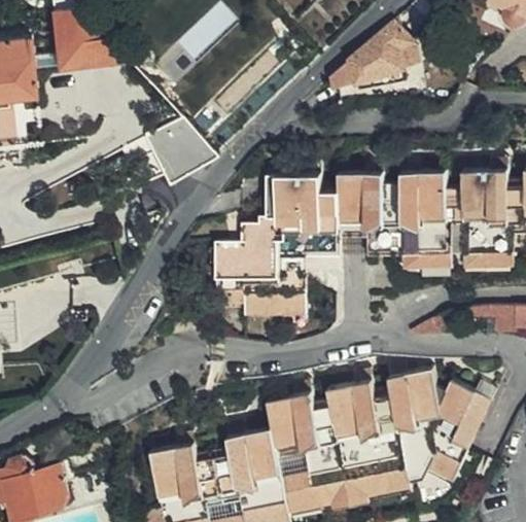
[(1,0),(5,37),(0,37),(0,102),(37,100),(29,0),(1,0)]
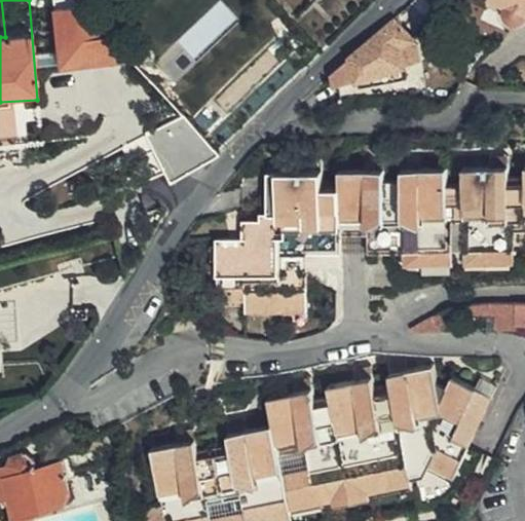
[(524,0),(498,0),(496,6),(514,13),(515,23),(519,25),(524,27),(524,0)]
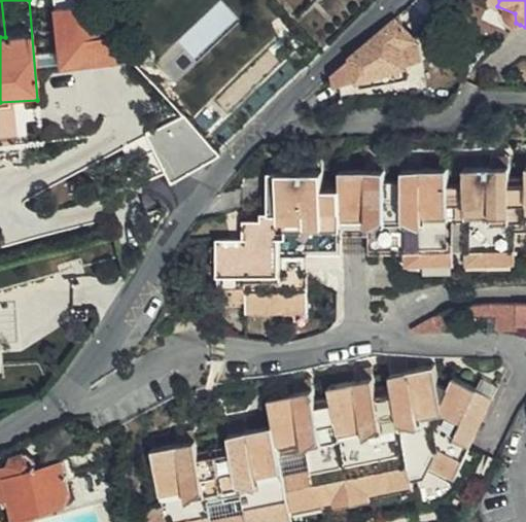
[(57,72),(131,61),(119,48),(81,8),(51,10),(57,72)]
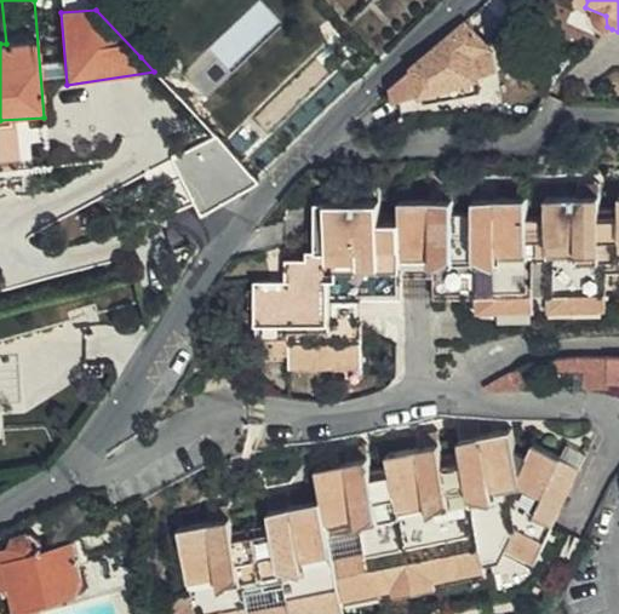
[(466,30),(393,91),(399,108),(418,101),(418,102),(477,84),(476,81),(493,76),(489,53),(466,30)]
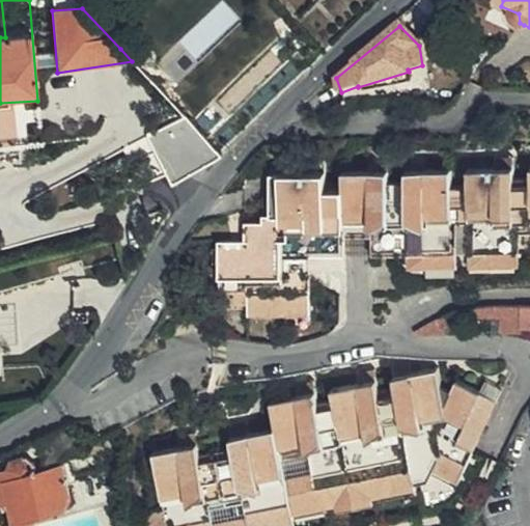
[(409,72),(358,87),(361,95),(412,84),(409,72)]
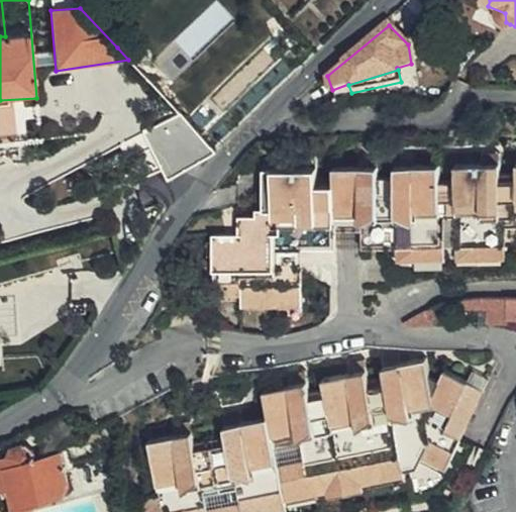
[(169,184),(219,157),(182,116),(143,136),(169,184)]
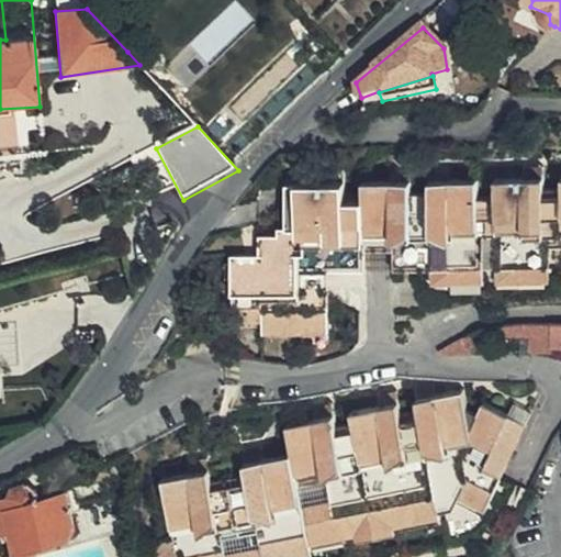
[(518,170),(518,181),(527,181),(526,178),(539,178),(539,169),(518,170)]
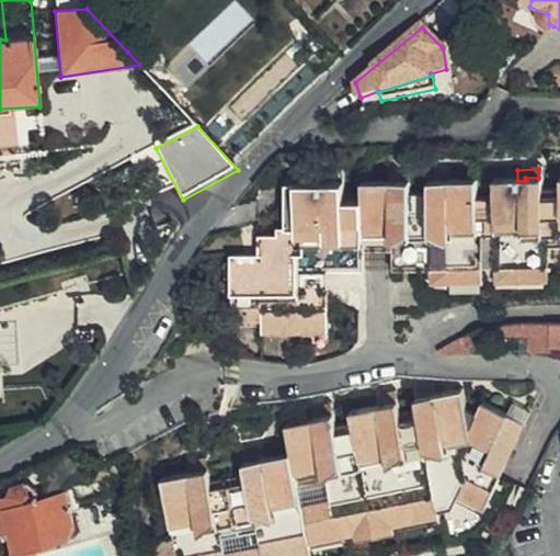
[(559,180),(555,181),(555,192),(538,192),(538,178),(525,178),(526,181),(517,181),(490,181),(490,202),(491,240),(491,271),(522,270),(524,282),(543,282),(541,250),(541,239),(559,238),(559,250),(559,269),(559,180)]
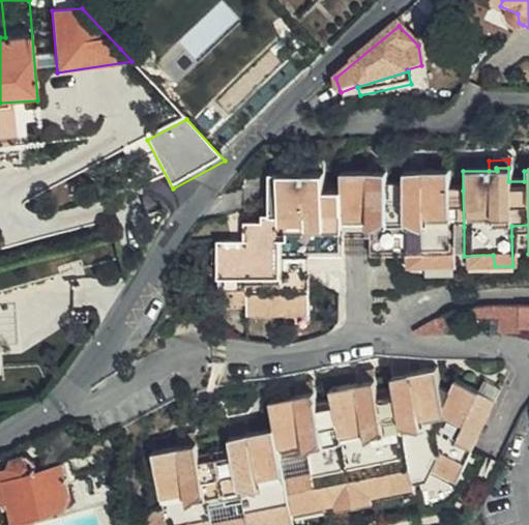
[(447,227),(446,191),(445,173),(420,174),(413,174),(413,171),(403,171),(402,183),(384,183),(384,172),(373,172),(370,175),(363,175),(338,175),(338,194),(320,194),(319,176),(267,178),(266,215),(258,216),(258,226),(241,226),(241,243),(214,243),(216,309),(244,308),(244,317),(305,315),(304,263),(341,261),(341,242),(370,242),(402,241),(402,259),(432,258),(433,269),(451,269),(450,227),(447,227)]
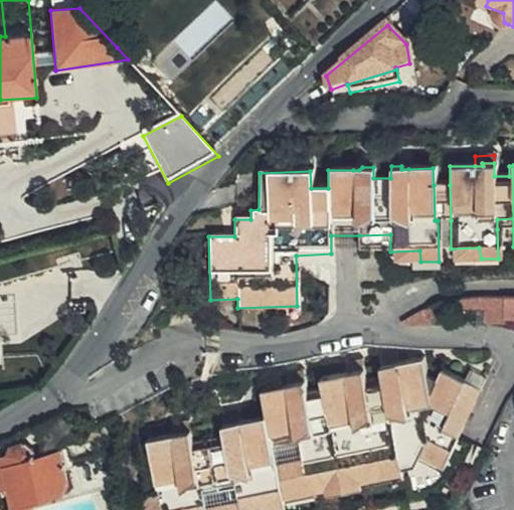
[(451,220),(450,185),(434,185),(435,220),(438,220),(451,220)]
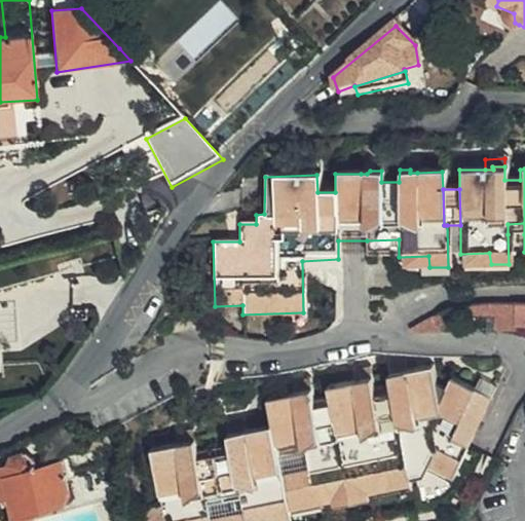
[(508,234),(524,234),(524,223),(508,224),(508,234)]
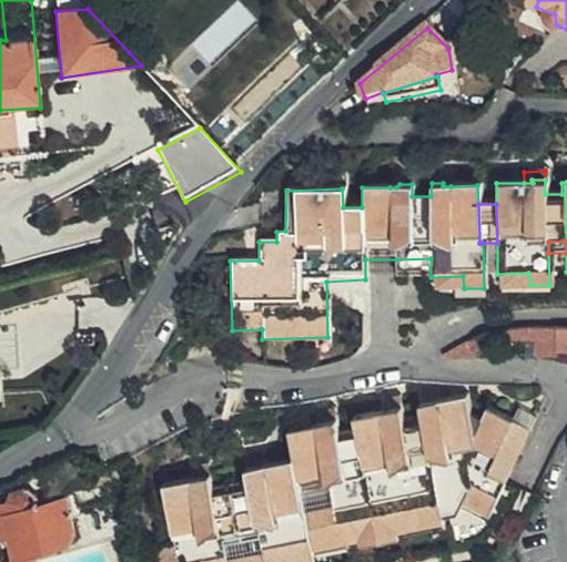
[(396,278),(431,277),(431,258),(396,259),(396,278)]
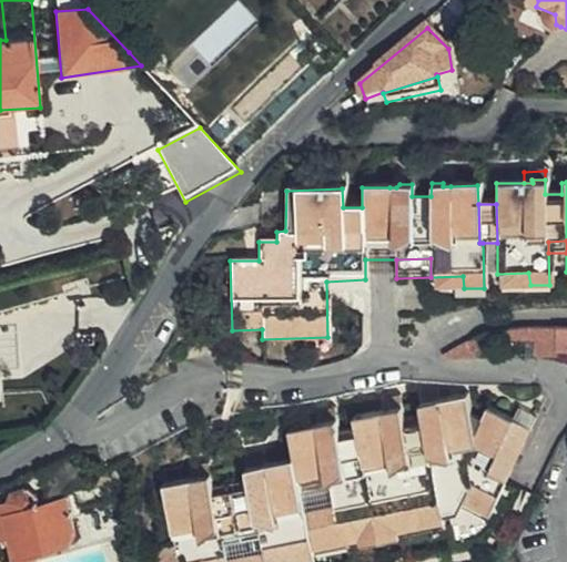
[(498,286),(530,285),(528,273),(497,274),(498,286)]
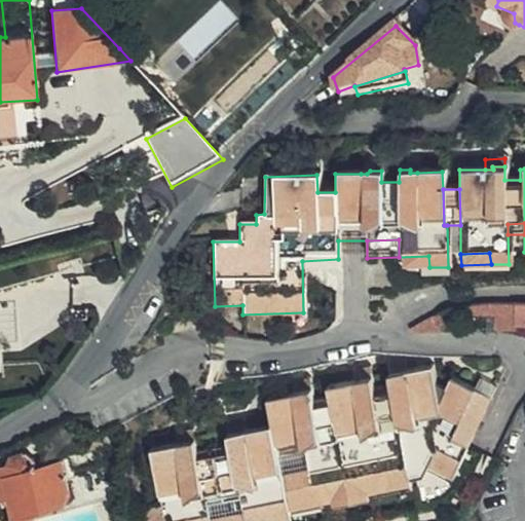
[(399,268),(429,267),(428,256),(399,257),(399,268)]
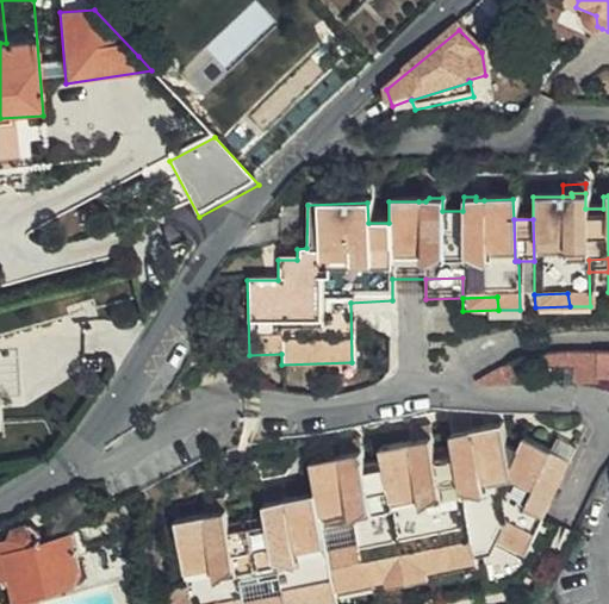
[(579,367),(579,380),(588,380),(602,383),(608,383),(608,355),(563,355),(547,356),(546,365),(579,367)]
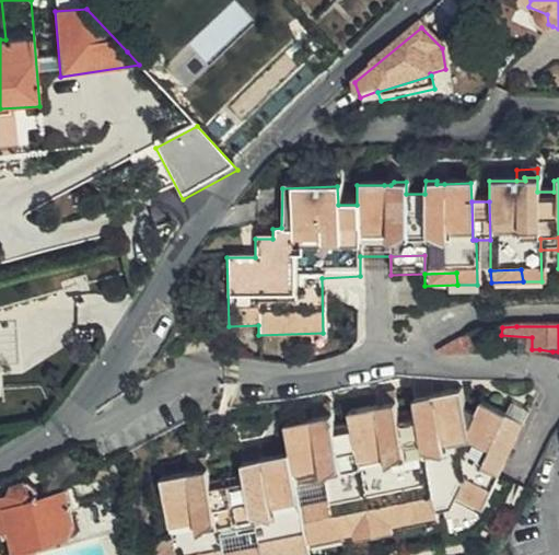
[(410,401),(412,413),(435,408),(433,395),(410,401)]
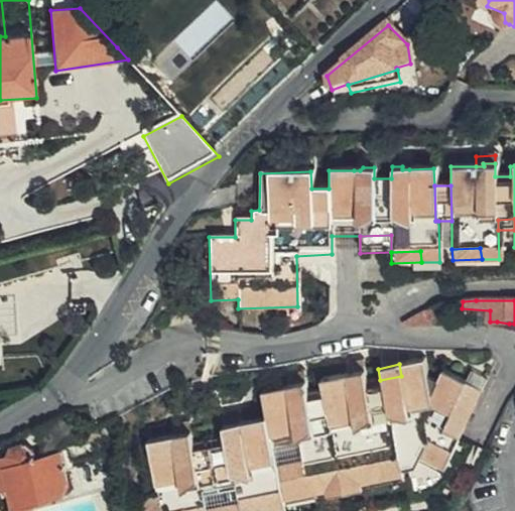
[(422,460),(448,471),(485,394),(468,386),(445,375),(440,387),(431,389),(427,369),(401,376),(380,380),(383,394),(367,397),(364,383),(343,388),(319,393),(322,406),(303,411),(300,397),(299,397),(282,401),(256,406),(261,431),(235,438),(216,442),(217,451),(186,458),(184,450),(163,454),(139,459),(149,510),(279,510),(278,505),(319,495),(322,506),(323,509),(360,501),(359,498),(357,488),(399,479),(414,475),(417,471),(422,460)]
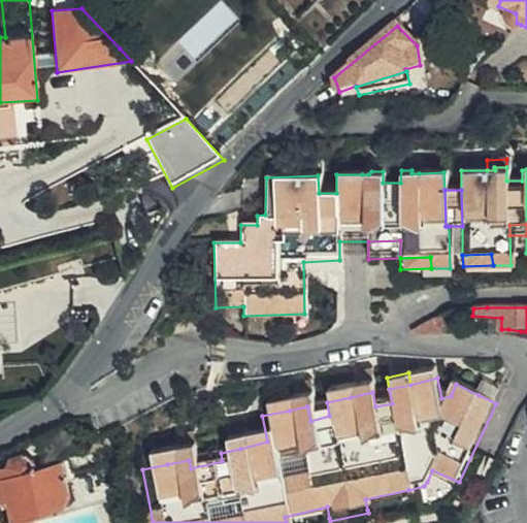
[(349,385),(351,397),(372,392),(369,381),(349,385)]
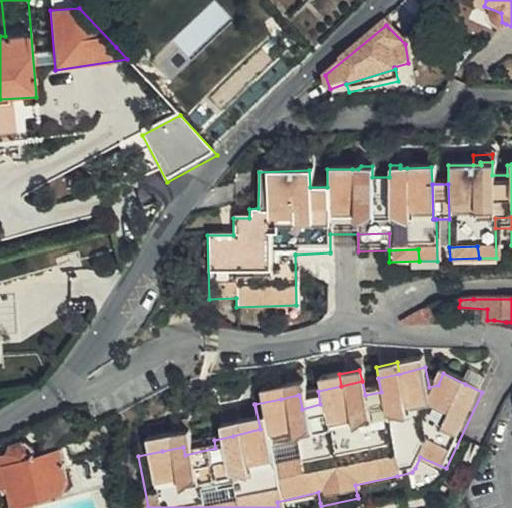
[(465,384),(482,392),(488,380),(470,374),(465,384)]
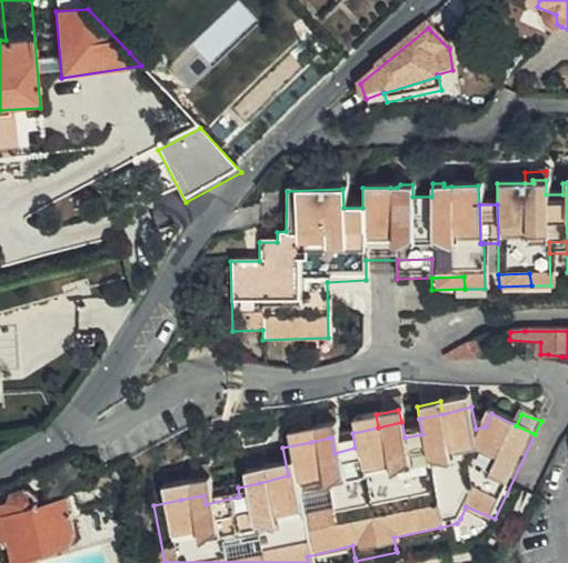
[(309,430),(311,442),(330,438),(328,425),(309,430)]
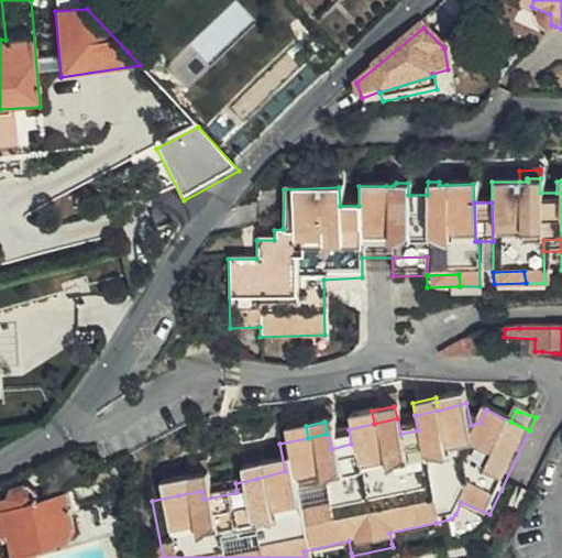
[(233,472),(235,483),(256,479),(254,468),(233,472)]
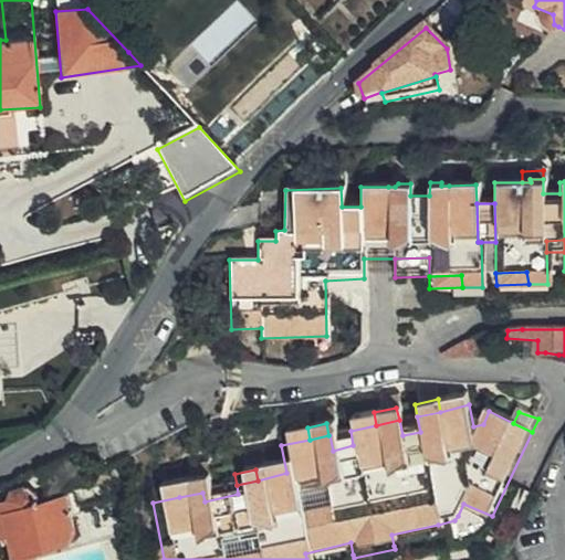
[(178,485),(179,497),(202,493),(200,481),(178,485)]
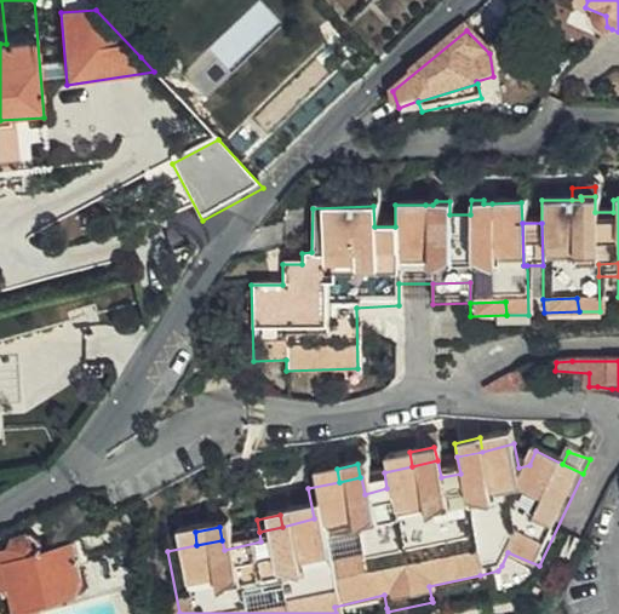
[(89,583),(78,546),(47,555),(44,543),(35,538),(15,545),(11,551),(0,555),(0,578),(4,592),(19,589),(26,613),(52,613),(57,608),(57,604),(85,595),(89,583)]
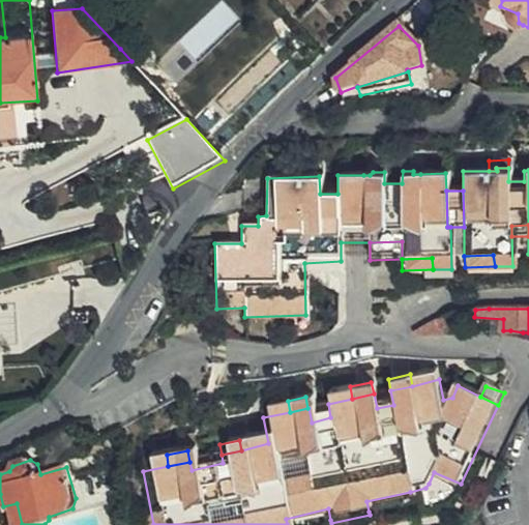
[(454,497),(461,484),(434,472),(429,484),(454,497)]
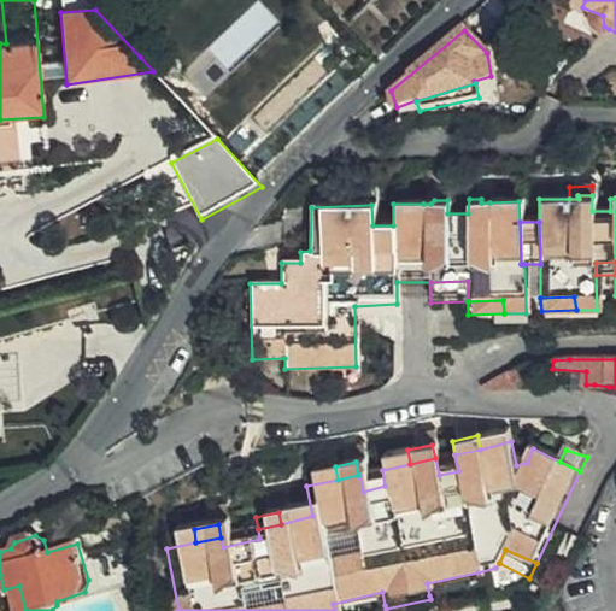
[(100,581),(134,571),(129,551),(95,560),(100,581)]
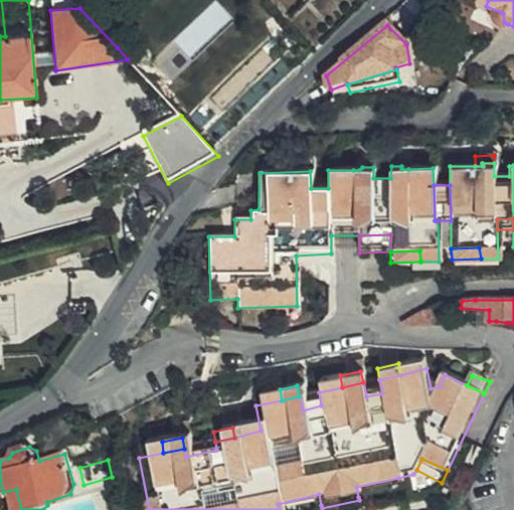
[(400,488),(398,478),(356,487),(358,497),(400,488)]
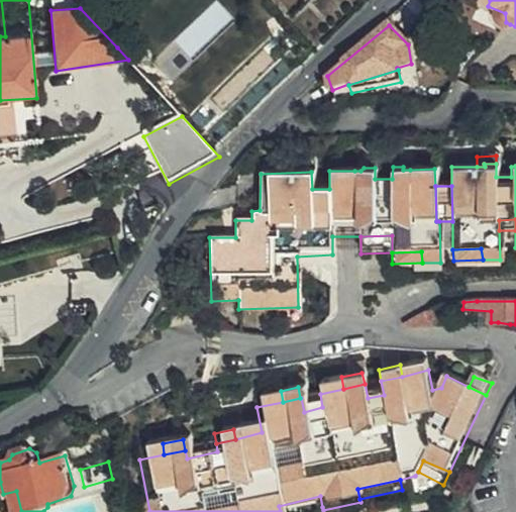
[(301,511),(322,507),(320,496),(279,506),(280,511),(301,511)]
